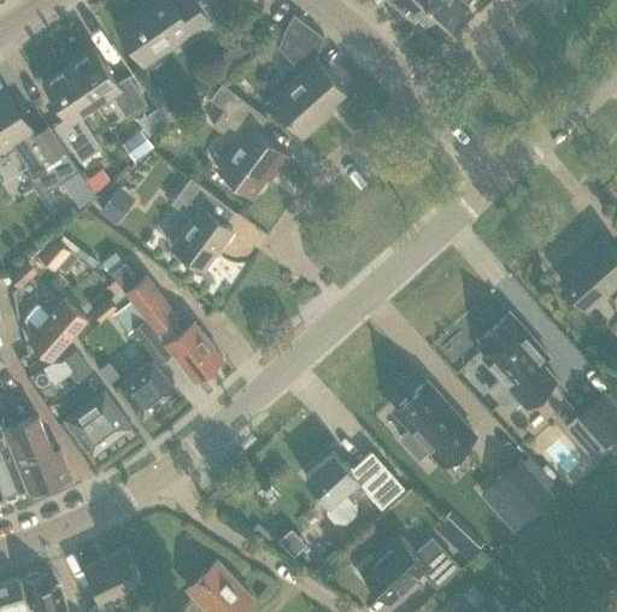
[(193,40),(210,28),(191,0),(182,0),(172,7),(166,0),(162,0),(118,30),(142,66),(189,34),(193,40)]
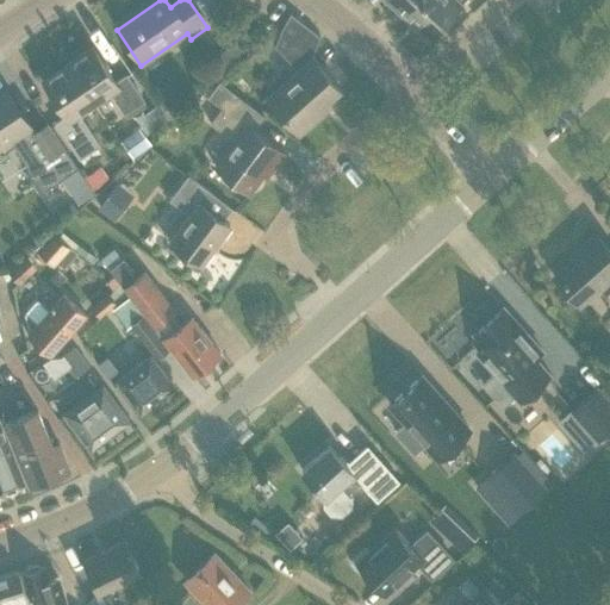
[(387,0),(384,4),(406,24),(428,0),(387,0)]
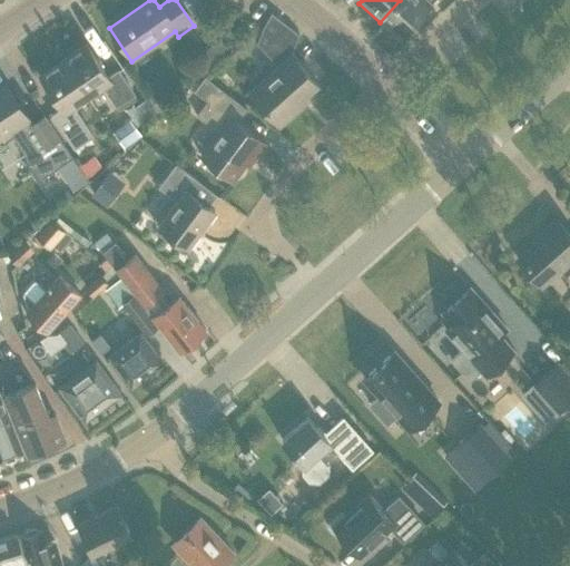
[(400,0),(380,22),(401,41),(432,7),(436,0),(400,0)]
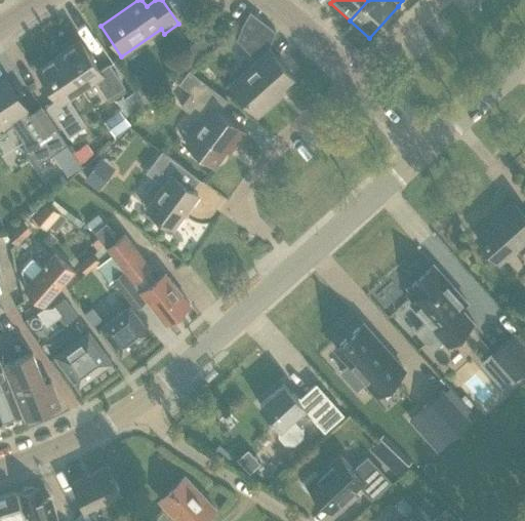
[(275,96),(292,81),(268,52),(275,34),(250,14),(242,29),(237,43),(255,65),(232,86),(258,117),(278,99),(275,96)]
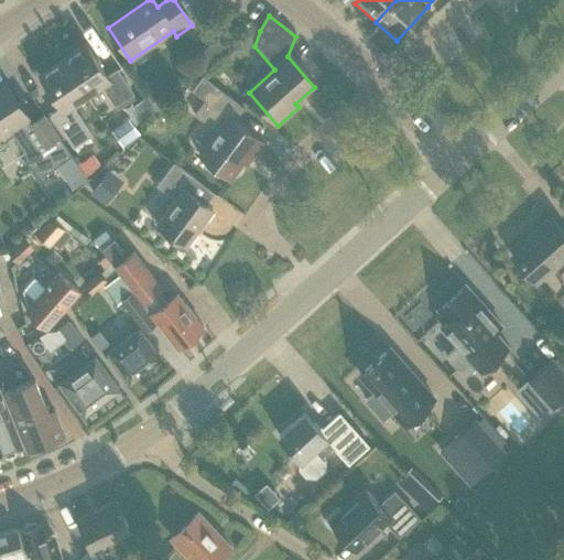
[(62,63),(87,99),(101,89),(115,109),(133,96),(117,73),(107,79),(85,46),(62,63)]
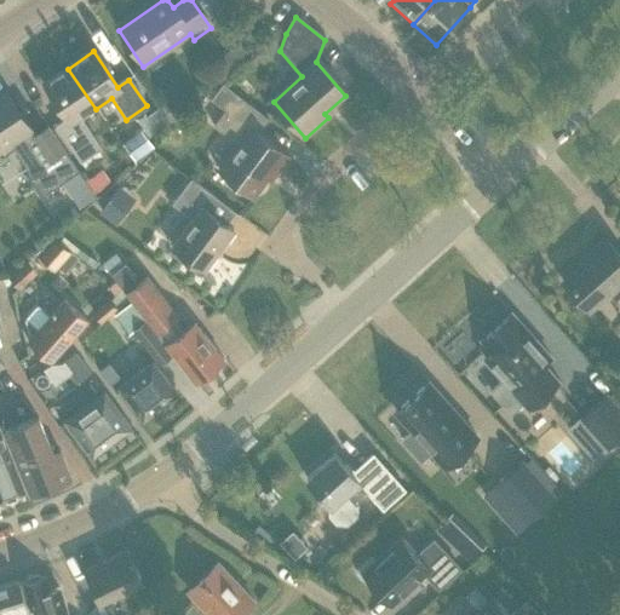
[(80,120),(96,109),(68,69),(44,86),(67,121),(56,128),(81,165),(101,151),(95,141),(80,120)]
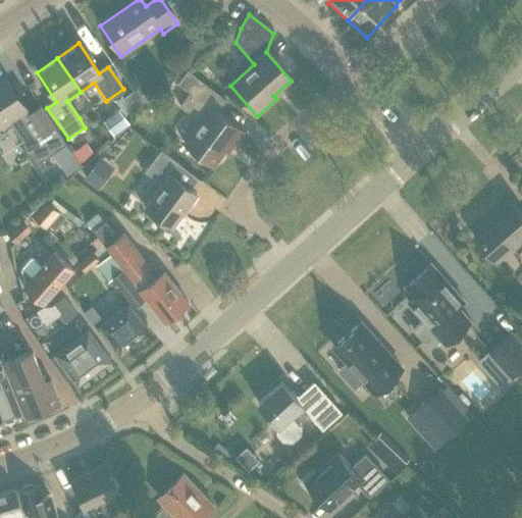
[(226,101),(201,81),(189,71),(178,85),(191,94),(180,107),(201,122),(185,144),(214,166),(230,145),(233,147),(244,133),(217,113),(226,101)]
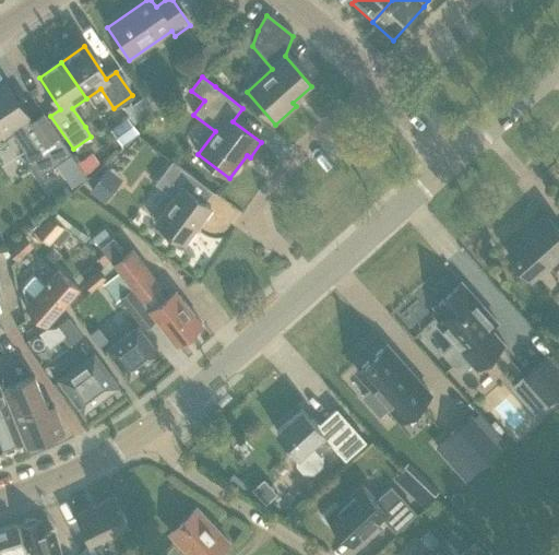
[(0,138),(9,132),(25,156),(31,172),(34,168),(40,178),(57,167),(71,189),(86,179),(71,157),(44,116),(32,125),(6,86),(0,91),(0,138)]
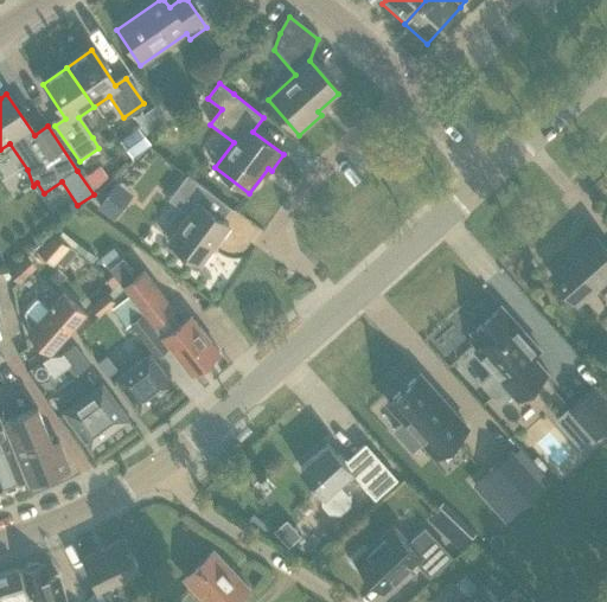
[(116,140),(131,158),(147,143),(133,127),(116,140)]
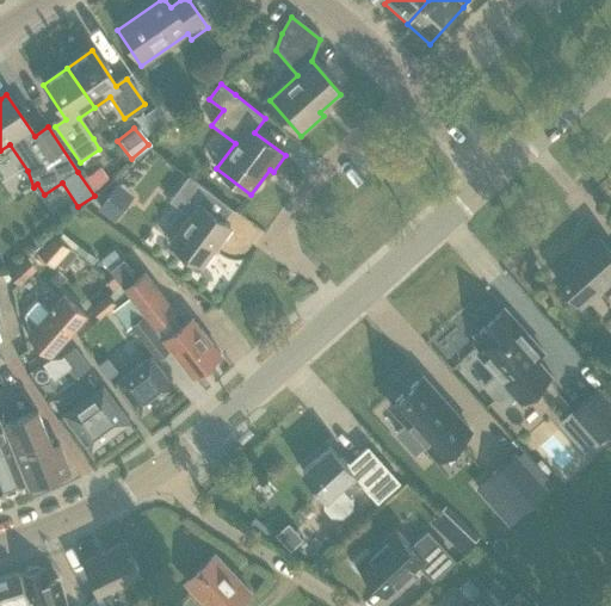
[(199,270),(230,230),(203,210),(213,198),(189,179),(170,204),(191,220),(170,247),(199,270)]
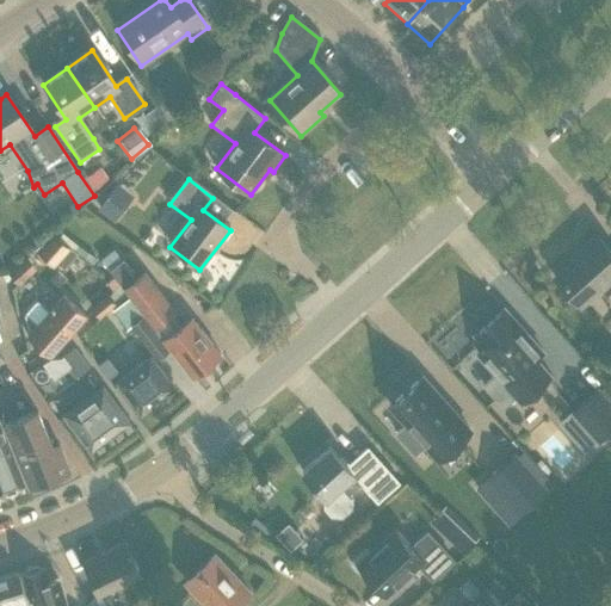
[(134,197),(117,185),(97,211),(115,224),(134,197)]
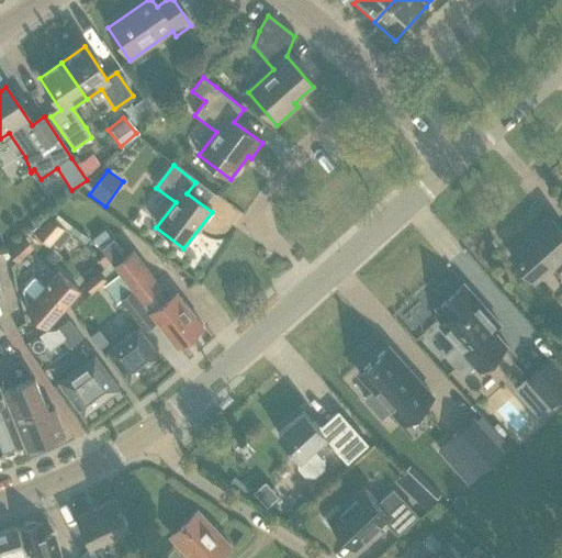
[(65,231),(51,218),(34,236),(49,248),(65,231)]
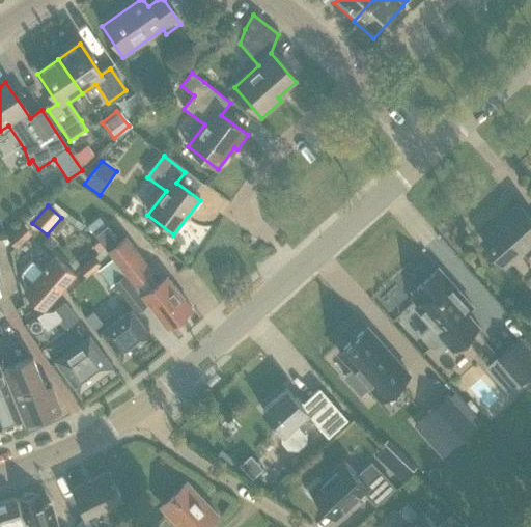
[(530,220),(519,206),(506,218),(508,220),(481,244),(504,270),(530,245),(530,220)]
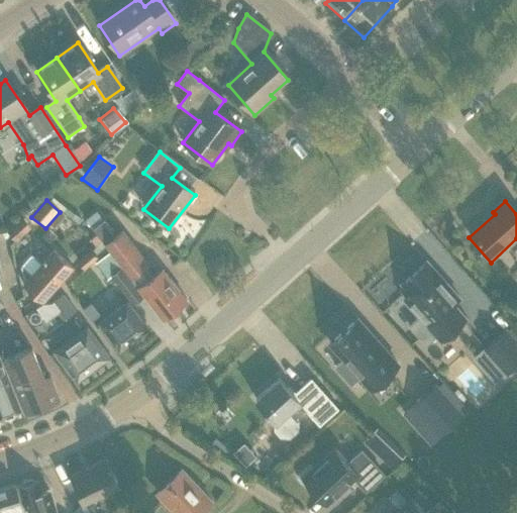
[(97,212),(85,221),(122,270),(144,297),(163,321),(186,302),(163,272),(151,280),(144,270),(147,267),(122,233),(115,238),(103,223),(104,222),(97,212)]
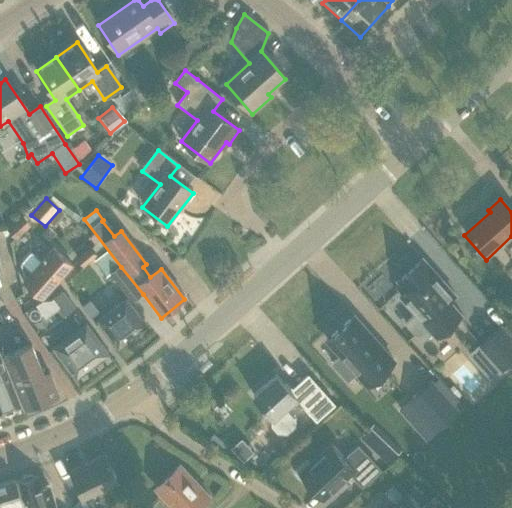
[(44,295),(46,297),(72,268),(53,250),(41,264),(31,255),(19,267),(22,278),(26,281),(23,284),(41,300),(44,295)]
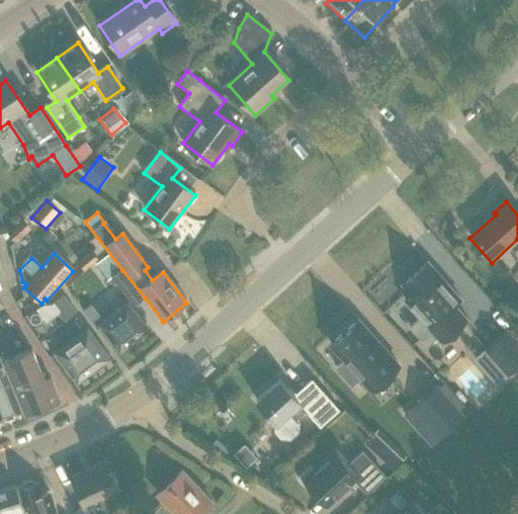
[(459,301),(427,265),(403,287),(412,297),(405,304),(420,320),(410,329),(427,348),(437,339),(441,343),(466,321),(453,307),(459,301)]
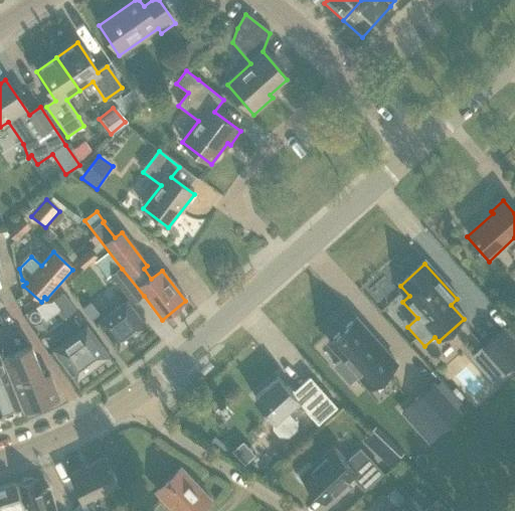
[(122,269),(111,277),(132,305),(144,296),(122,269)]
